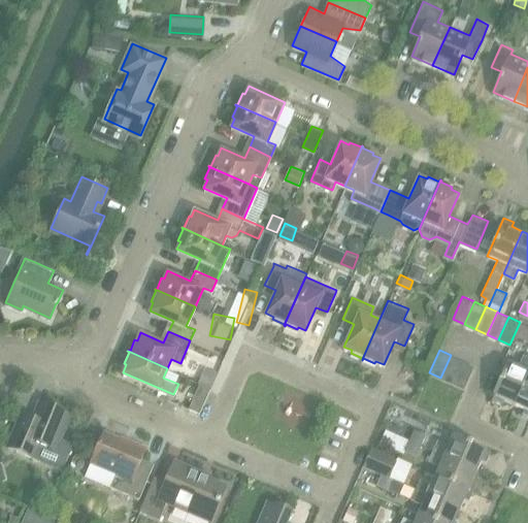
[(508,360),(500,379),(492,398),(501,402),(503,397),(514,401),(527,369),(527,355),(523,353),(518,364),(508,360)]
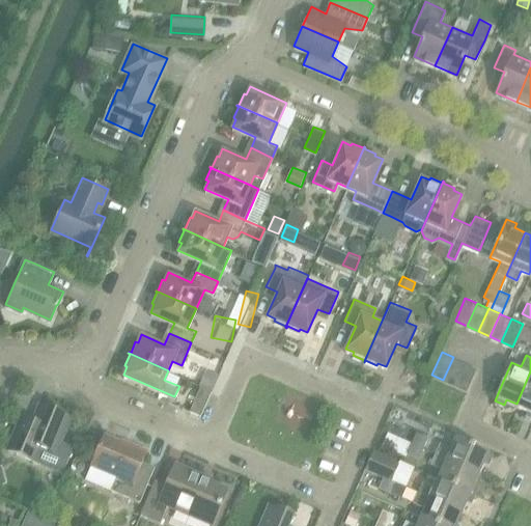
[(455,385),(465,361),(453,357),(443,380),(455,385)]
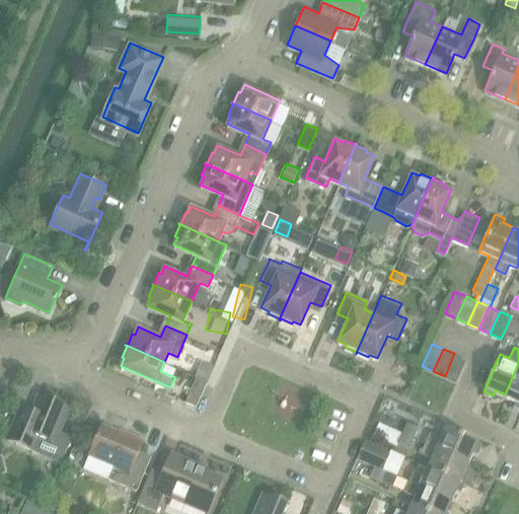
[(456,380),(465,358),(454,353),(445,376),(456,380)]
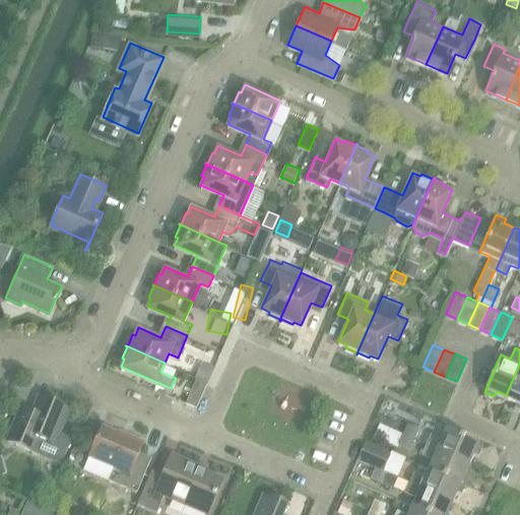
[(519,364),(506,395),(516,400),(514,404),(519,406),(519,364)]
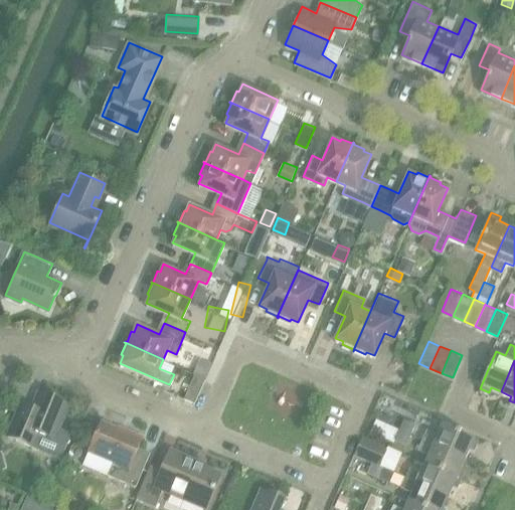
[(194,372),(183,396),(194,401),(205,377),(194,372)]
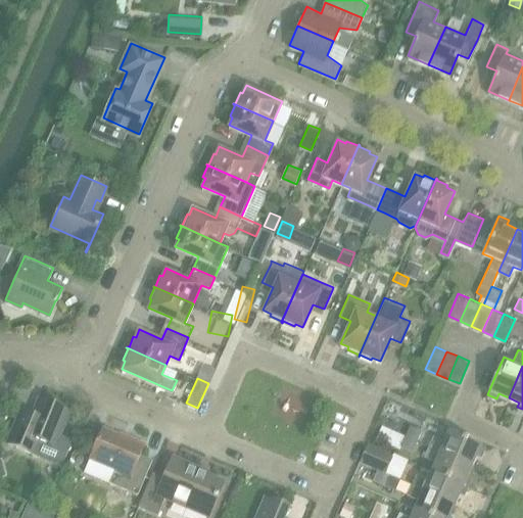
[(18,416),(8,441),(27,449),(33,452),(61,463),(72,437),(59,432),(68,408),(40,395),(30,421),(18,416)]
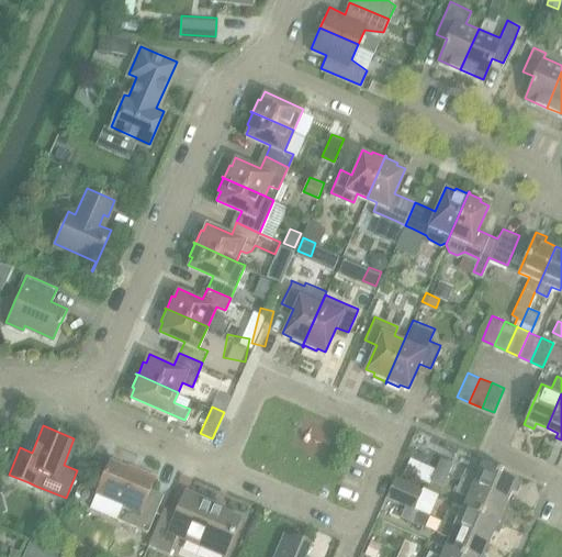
[(424,427),(418,442),(439,448),(444,435),(424,427)]
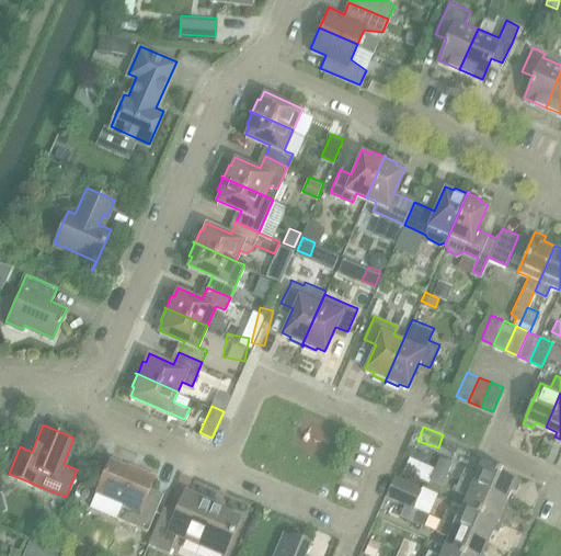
[(439,454),(435,464),(448,471),(453,460),(439,454)]
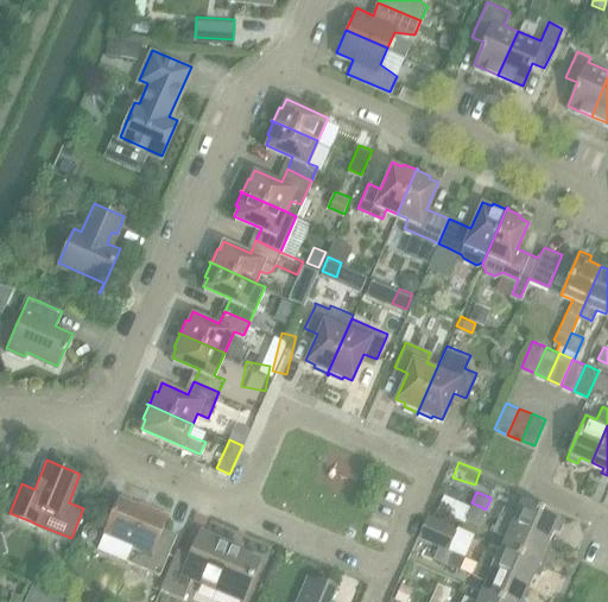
[(160,572),(168,553),(177,532),(163,525),(169,512),(151,505),(150,507),(120,494),(105,531),(134,543),(127,558),(160,572)]
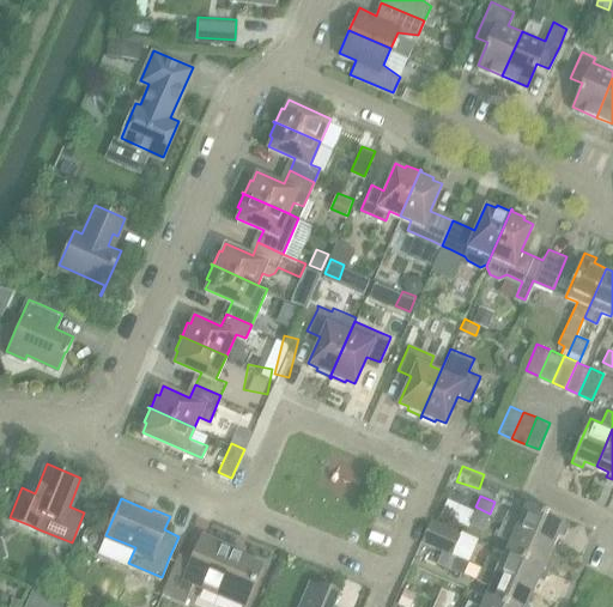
[(508,509),(503,520),(553,542),(558,532),(564,534),(569,522),(526,503),(521,515),(508,509)]
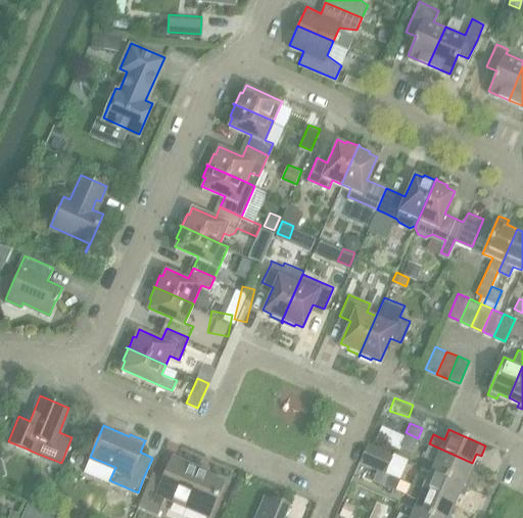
[(406,432),(400,444),(412,450),(418,438),(406,432)]
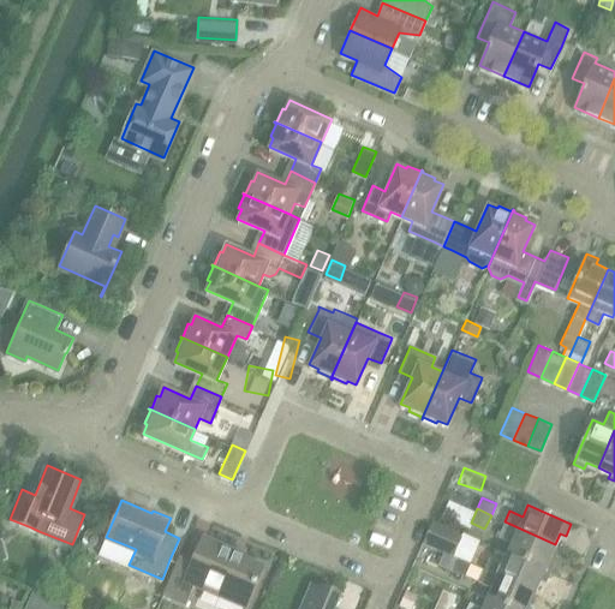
[(512,539),(507,550),(550,571),(555,560),(550,557),(555,544),(505,521),(499,533),(512,539)]
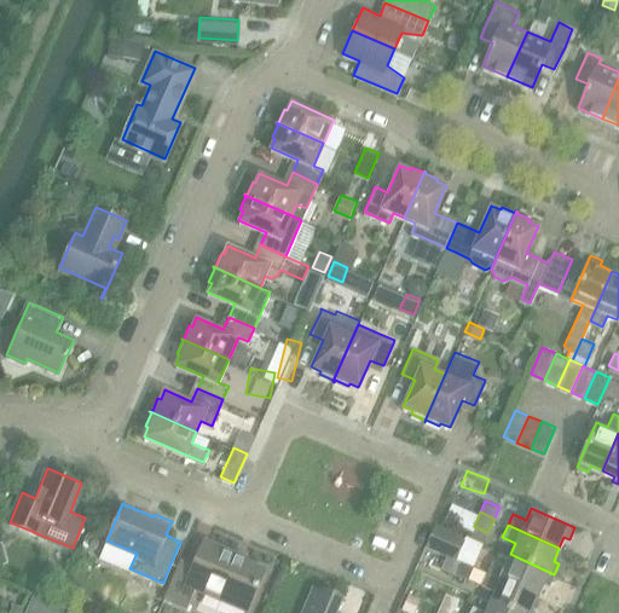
[(427,544),(456,556),(464,538),(435,526),(427,544)]
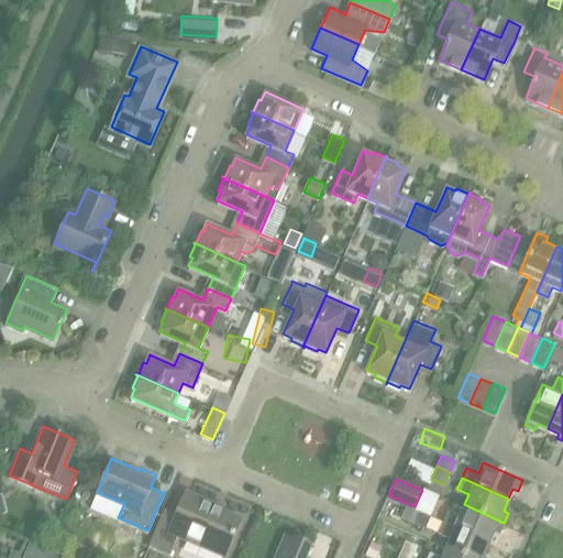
[(225,554),(232,537),(241,517),(213,505),(214,502),(186,490),(177,512),(164,506),(155,527),(148,544),(169,553),(177,533),(225,554)]
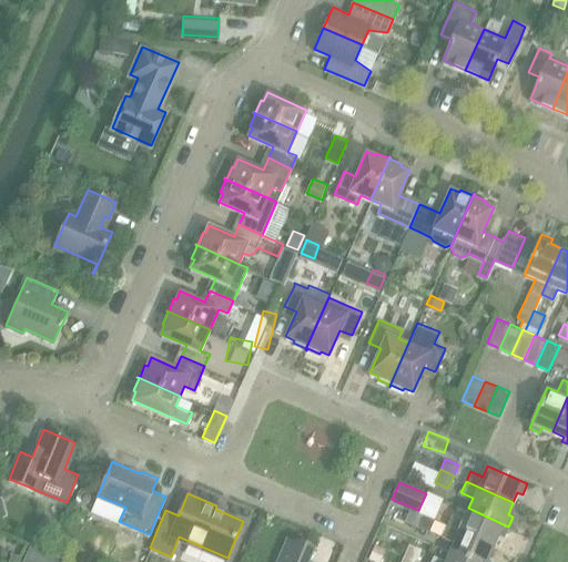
[(452,513),(447,522),(495,543),(499,533),(505,535),(508,527),(468,508),(464,518),(452,513)]
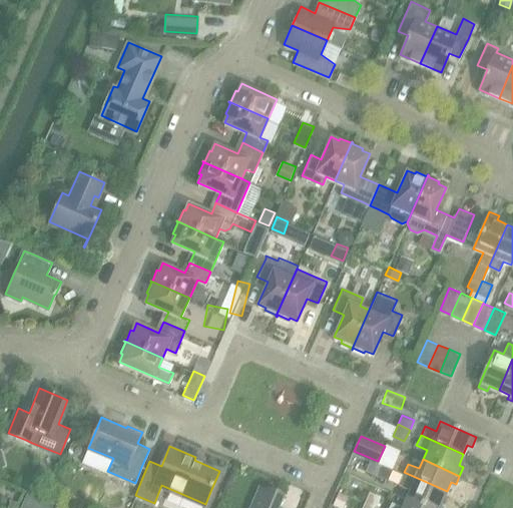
[(399,460),(395,469),(404,472),(408,464),(399,460)]
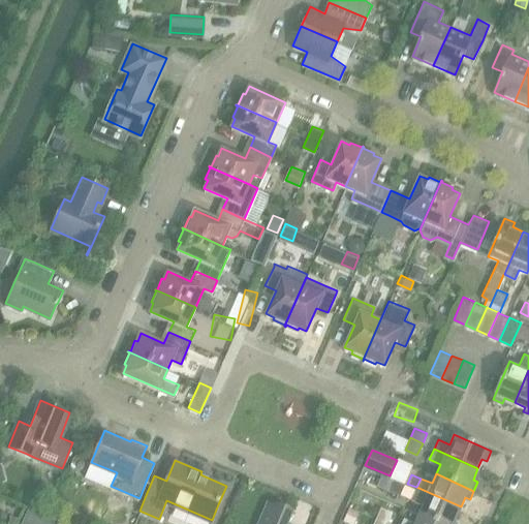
[(393,476),(389,488),(400,493),(405,482),(393,476)]
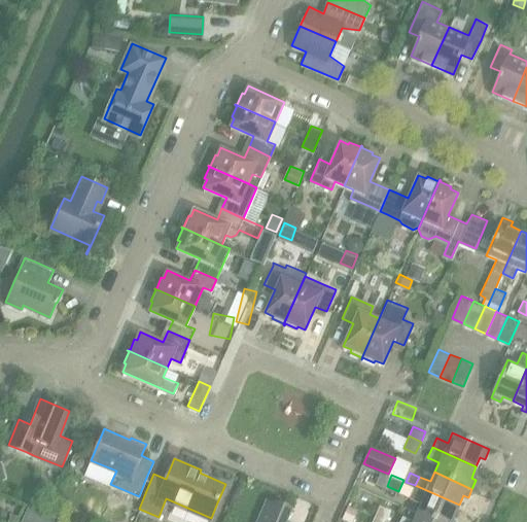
[(417,511),(443,521),(456,521),(459,518),(454,516),(459,505),(415,485),(410,496),(421,501),(417,511)]
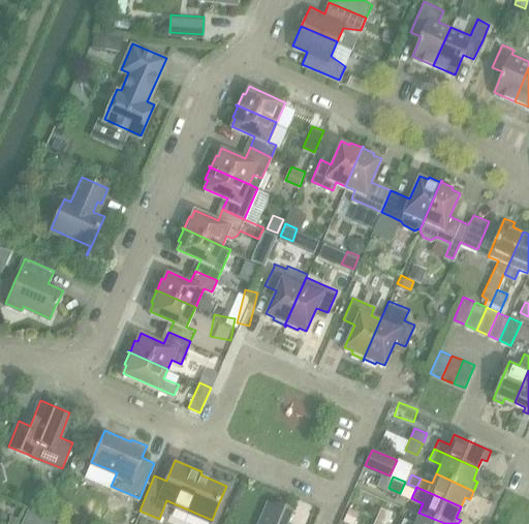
[(56,496),(49,514),(65,521),(72,503),(56,496)]
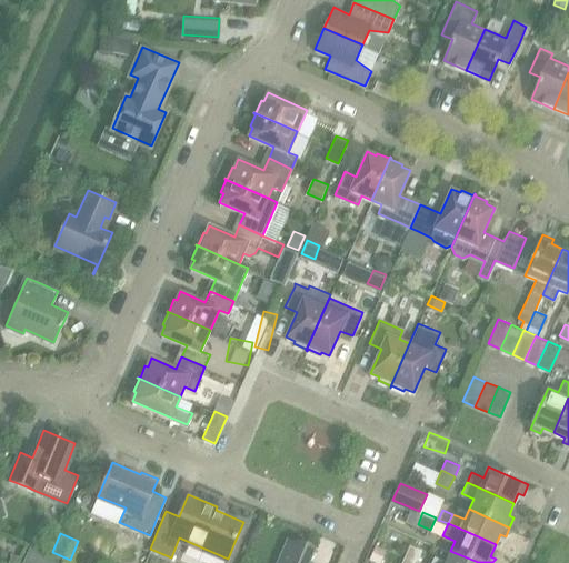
[(288,538),(279,559),(277,562),(312,562),(309,561),(315,548),(282,534),(281,535),(288,538)]
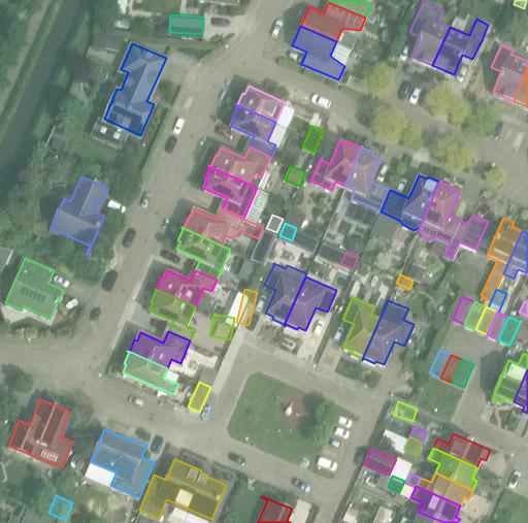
[(359,509),(349,504),(342,518),(353,522),(359,509)]
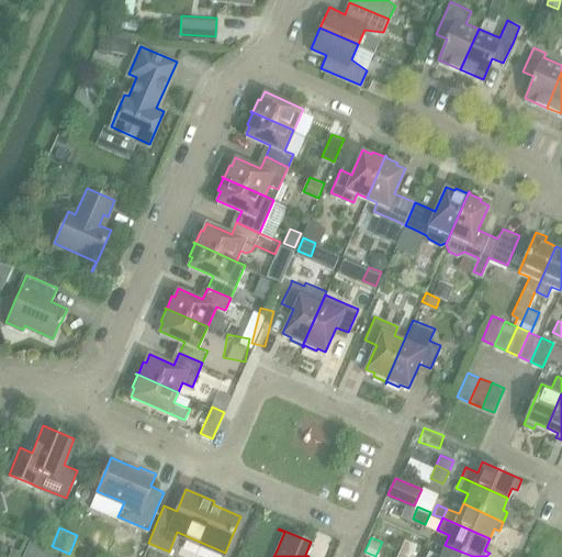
[(405,537),(400,548),(412,554),(417,543),(405,537)]
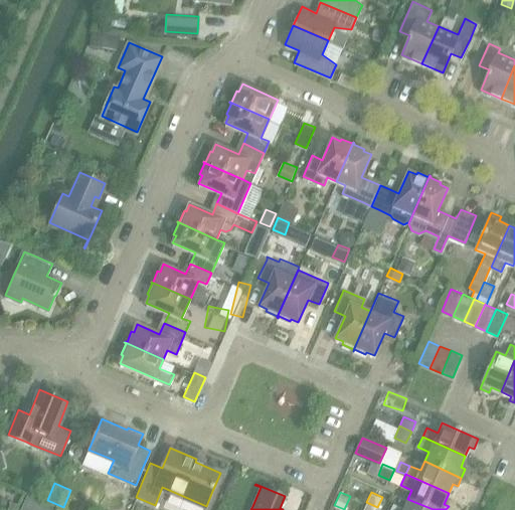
[(433,509),(407,499),(403,508),(392,503),(388,509),(433,509)]
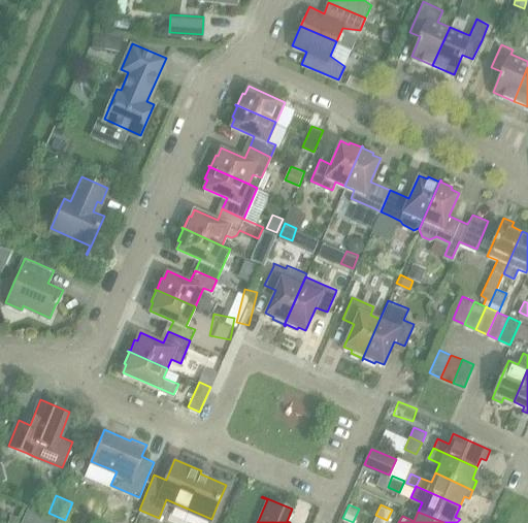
[(12,513),(8,521),(11,522),(15,522),(20,516),(12,513)]
